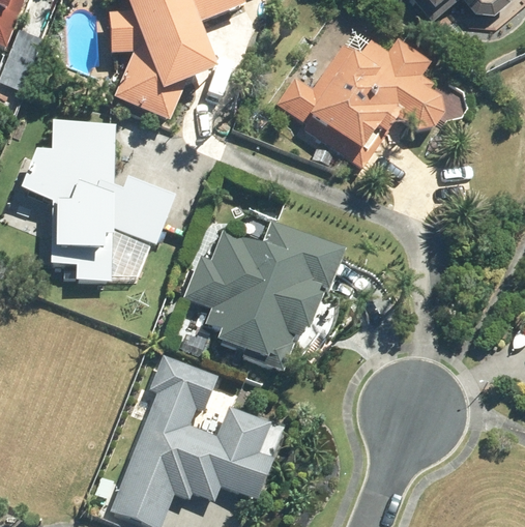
[(0,0),(0,35),(12,41),(28,0),(0,0)]
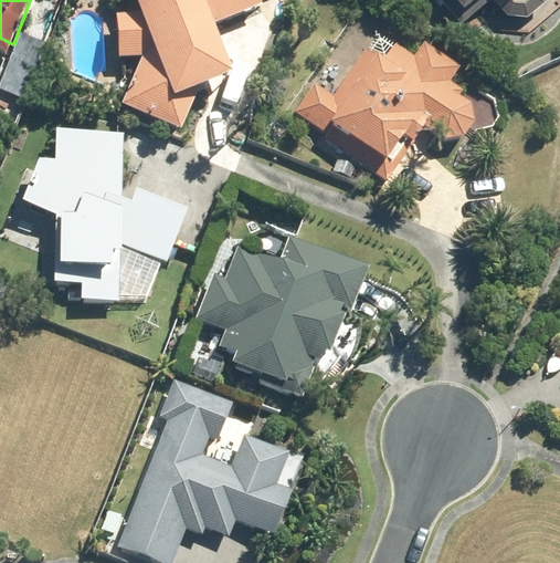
[(131,0),(137,11),(117,11),(119,54),(141,53),(120,102),(180,126),(200,83),(229,72),(211,23),(263,2),(262,0),(131,0)]
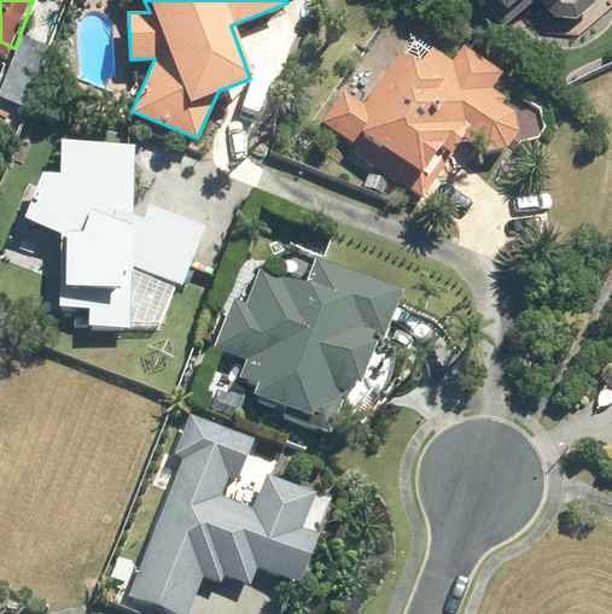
[(488,0),(506,22),(531,0),(543,0),(557,16),(578,16),(596,0),(488,0)]
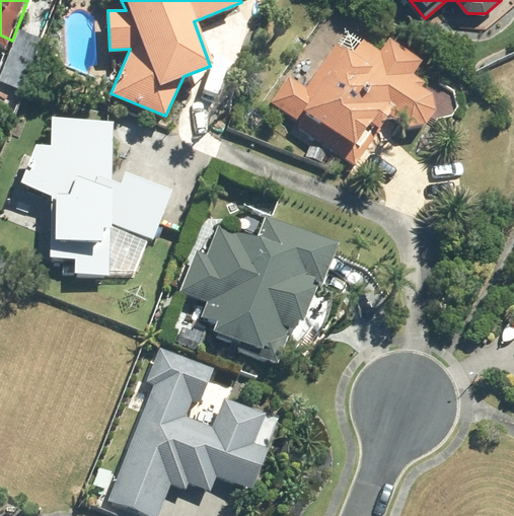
[(291,73),(273,100),(303,121),(300,127),(357,165),(391,115),(410,127),(426,125),(437,109),(435,94),(423,87),(427,81),(416,73),(425,59),(393,39),(384,51),(367,40),(356,56),(338,44),(309,85),(291,73)]
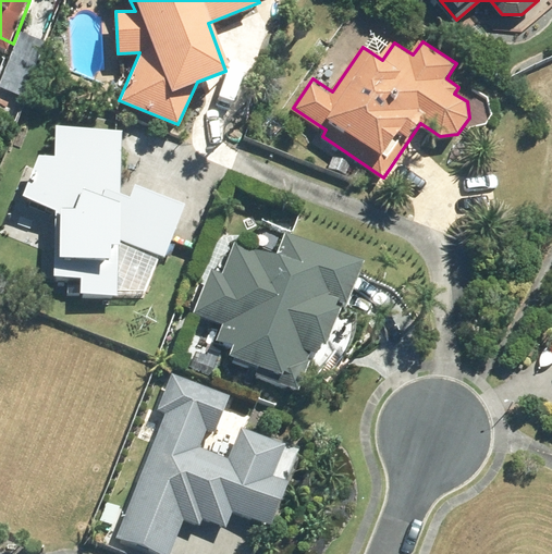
[(12,56),(10,72),(28,73),(29,57),(12,56)]
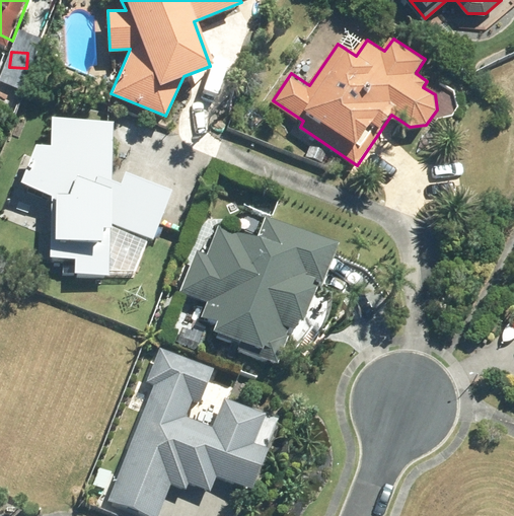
[(120,183),(112,180),(113,121),(51,118),(50,145),(34,145),(19,185),(51,196),(50,259),(75,260),(75,273),(109,274),(111,222),(153,237),(170,192),(123,173),(120,183)]
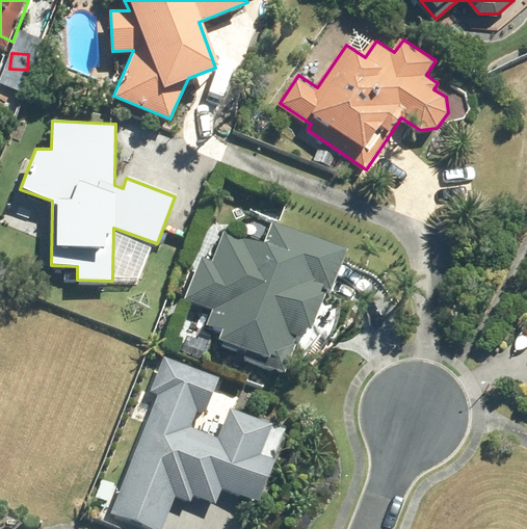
[(213,308),(207,324),(221,328),(218,340),(248,351),(245,360),(284,373),(296,340),(301,341),(305,332),(308,333),(321,297),(317,296),(320,289),(330,292),(347,252),(279,223),(273,236),(267,233),(263,245),(227,229),(214,260),(203,255),(186,296),(213,308)]
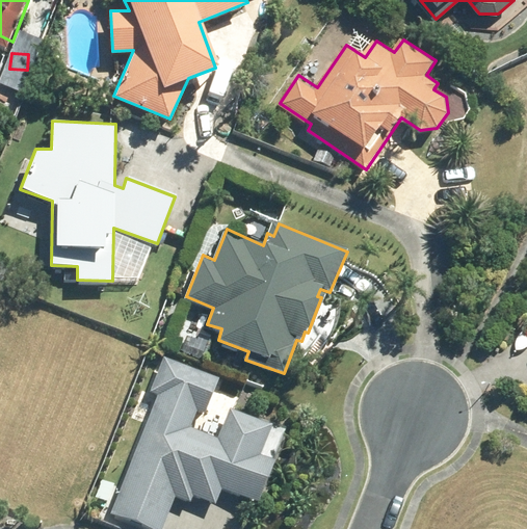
[(222,380),(168,360),(155,395),(162,398),(115,518),(146,528),(168,528),(180,501),(195,506),(198,500),(220,509),(226,494),(262,508),(279,465),(265,459),(278,429),(234,413),(222,442),(195,431),(203,414),(209,417),(222,380)]
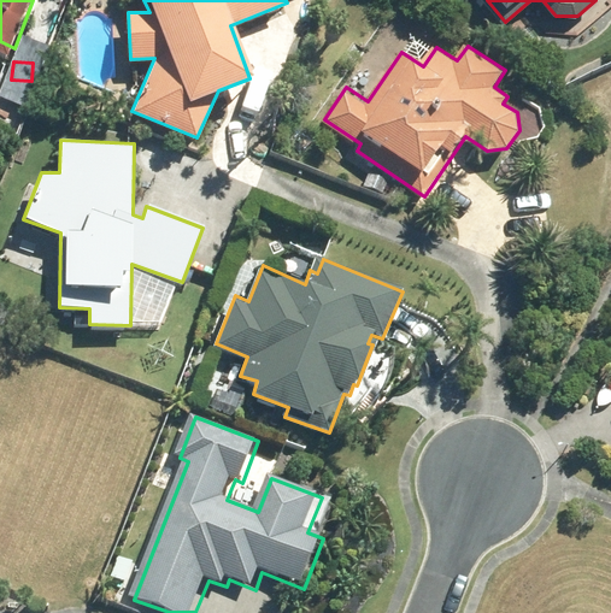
All buildings are outlined.
